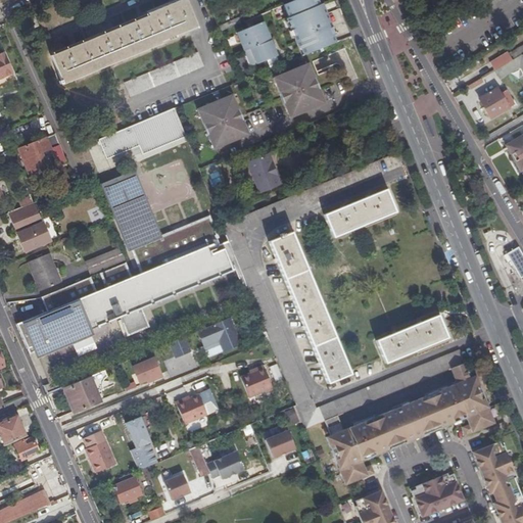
[(177,0),(49,53),(62,83),(196,29),(184,0),(177,0)]
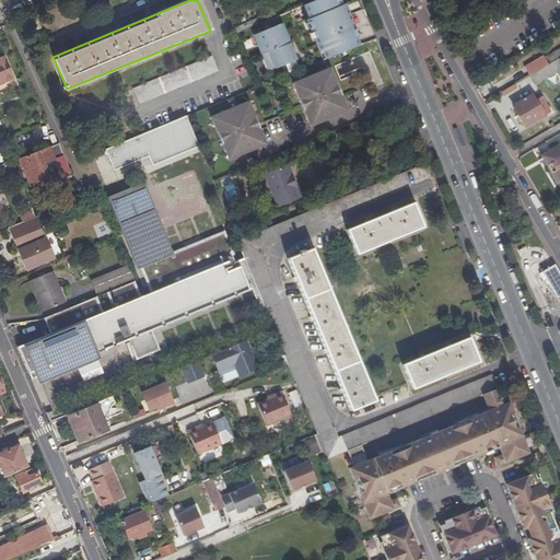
[(315,0),(304,4),(310,18),(306,20),(323,59),(358,46),(354,38),(360,36),(346,3),(340,6),(338,0),(315,0)]
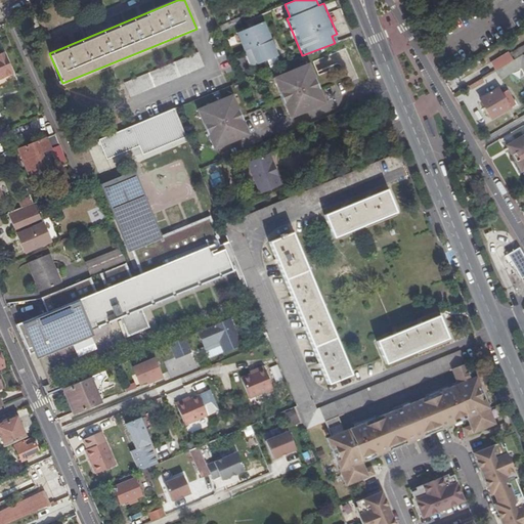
[(220,31),(247,20),(244,14),(218,26),(220,31)]
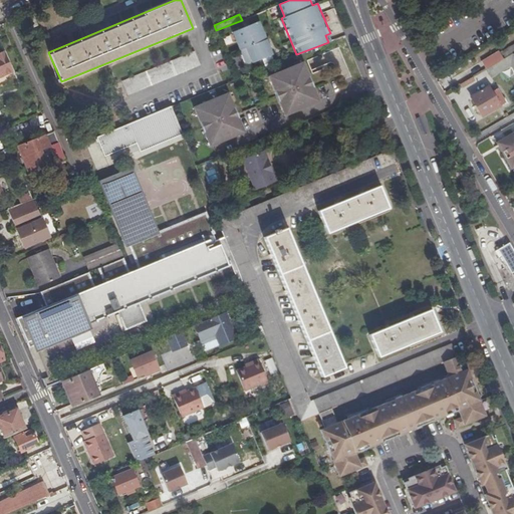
[(33,17),(22,22),(26,31),(37,26),(33,17)]
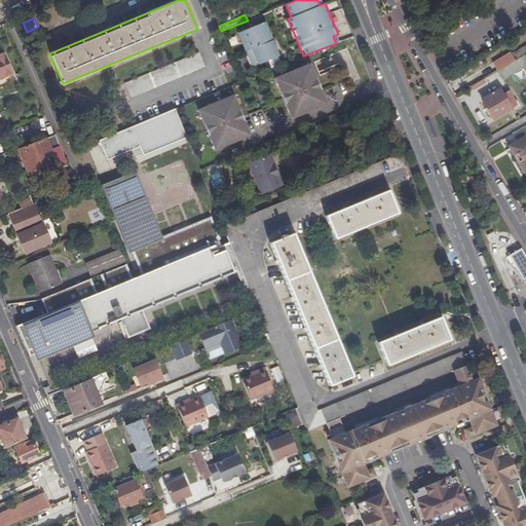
[(247,49),(252,66),(277,55),(264,21),(238,31),(246,49),(247,49)]
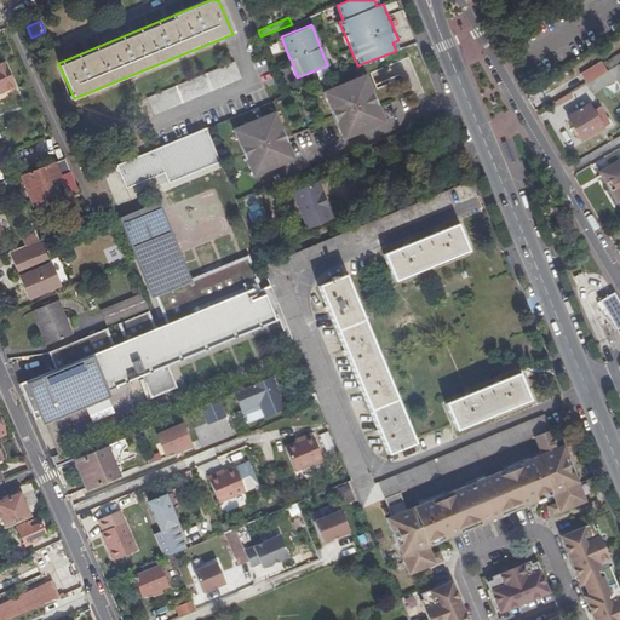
[(290,58),(285,61),(291,80),(297,78),(291,58),(290,58)]
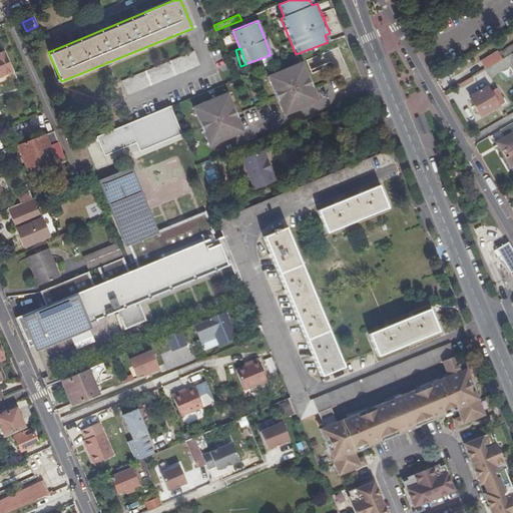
[(0,75),(12,71),(3,51),(0,51),(0,75)]
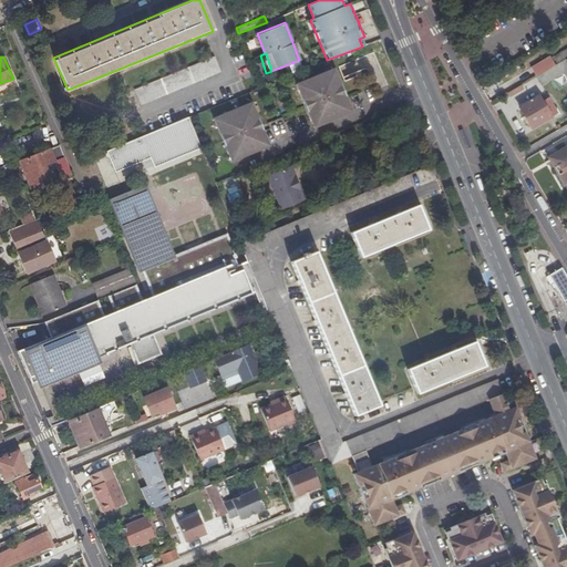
[(219,72),(214,57),(135,89),(141,104),(219,72)]
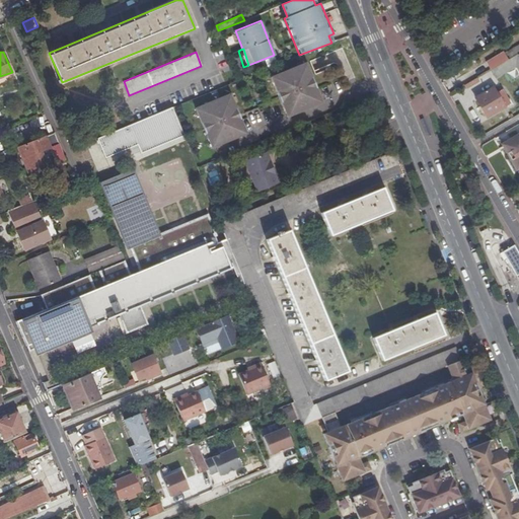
[(518,58),(517,54),(491,69),(495,77),(515,65),(518,71),(518,58)]
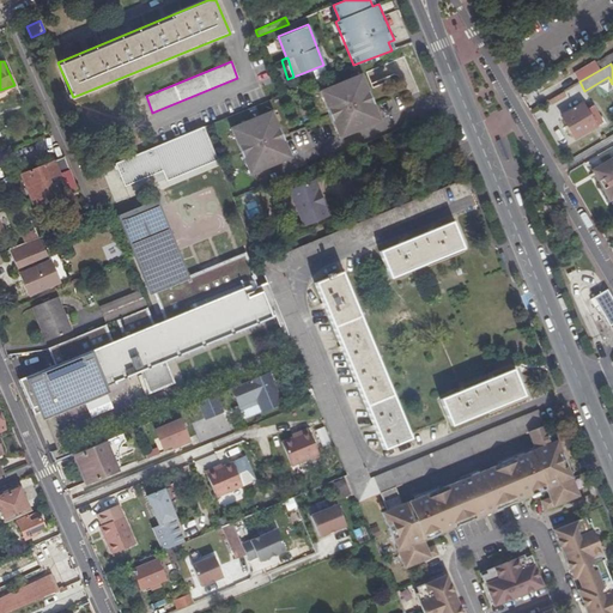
[(360,74),(319,91),(338,138),(378,121),(360,74)]
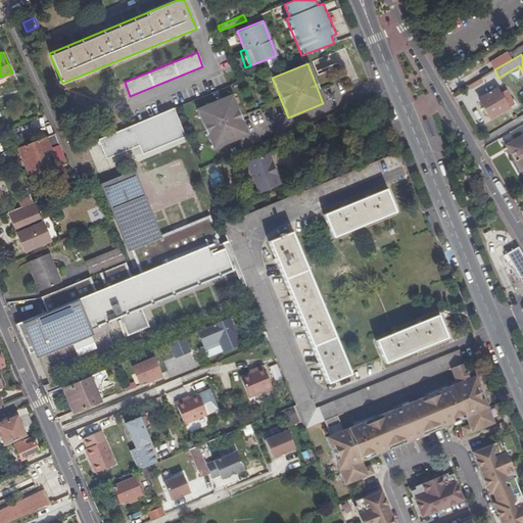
[(479,98),(489,116),(512,104),(505,91),(500,94),(496,88),(479,98)]
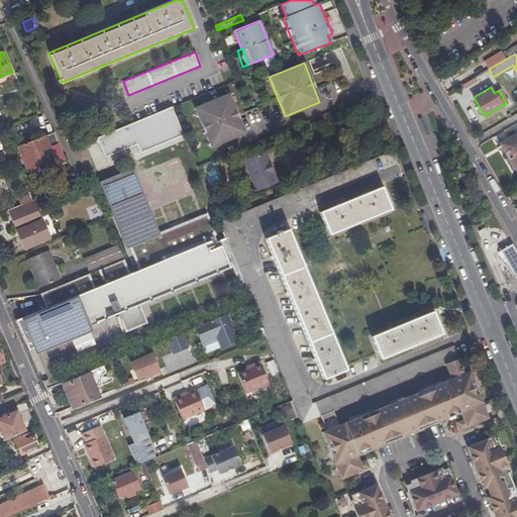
[(228,94),(193,108),(209,147),(244,133),(228,94)]
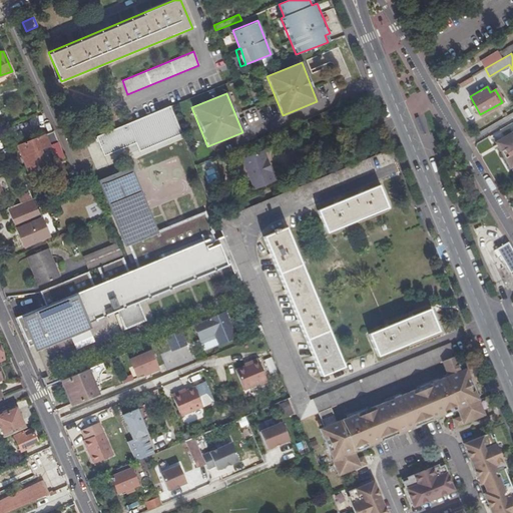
[(138,153),(179,139),(168,109),(94,134),(102,155),(135,144),(138,153)]
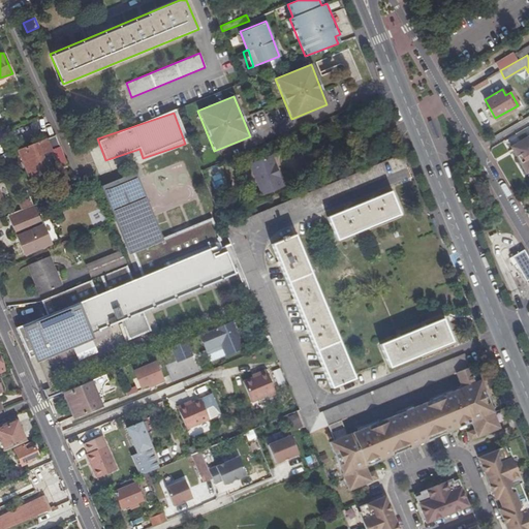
[(250,135),(257,133),(253,120),(246,122),(250,135)]
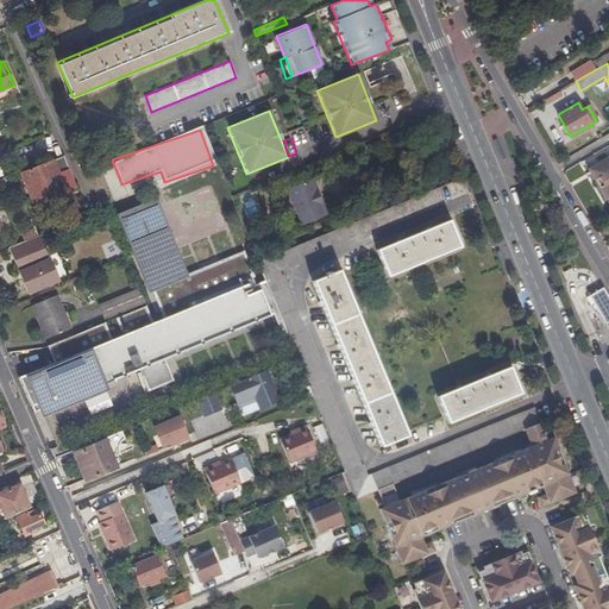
[(380,151),(369,156),(381,180),(390,175),(380,151)]
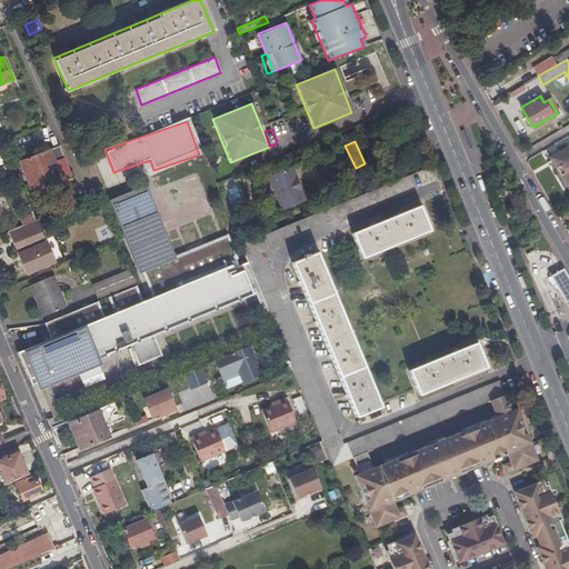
[(60,145),(52,148),(65,173),(71,170),(60,145)]
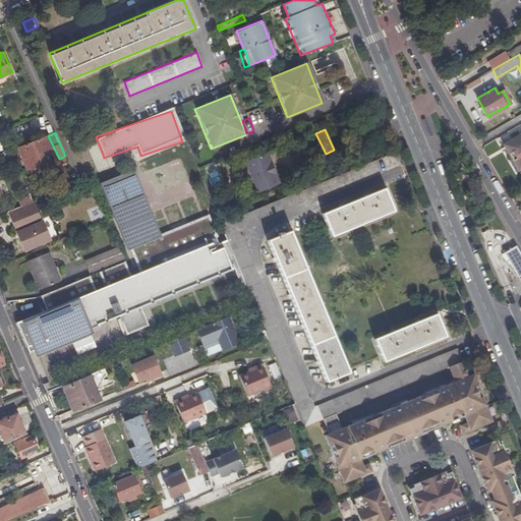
[(520,133),(505,143),(519,168),(520,166),(520,133)]
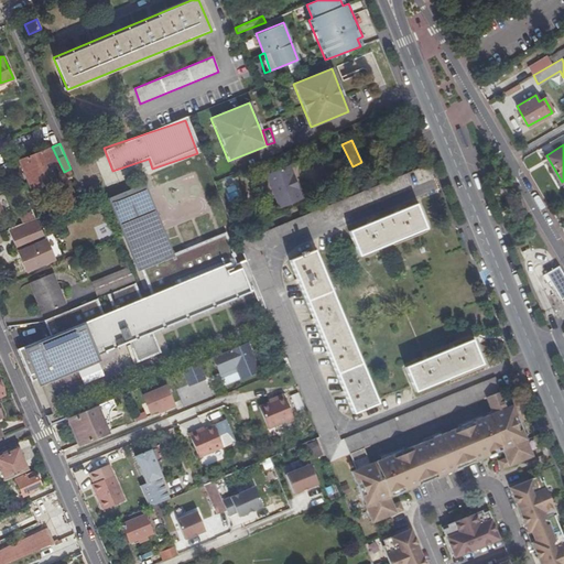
[(64,172),(52,147),(20,160),(31,186),(64,172)]
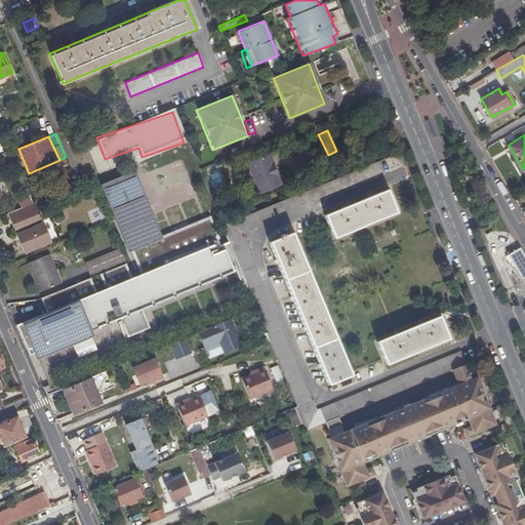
[(96,166),(105,163),(97,144),(88,147),(96,166)]
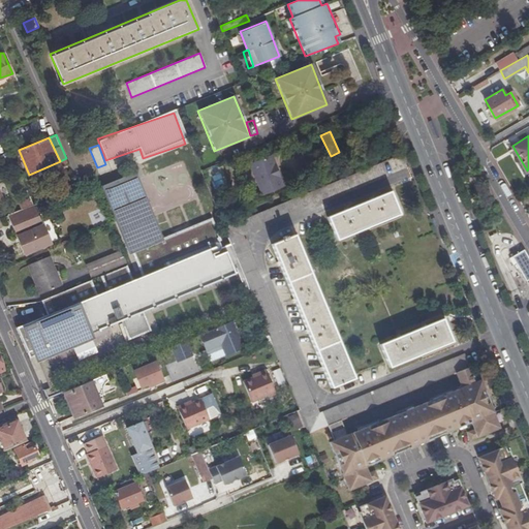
[(271,156),(249,164),(260,192),(281,184),(271,156)]
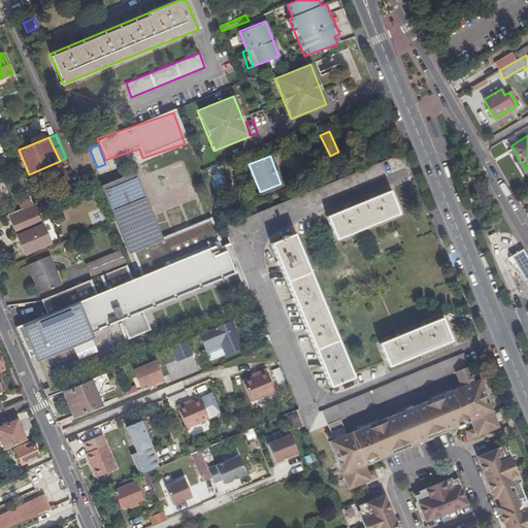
[(386,173),(381,160),(374,163),(312,189),(223,226),(228,238),(230,242),(240,269),(257,308),(270,342),(297,406),(306,430),(385,399),(392,396),(467,366),(462,354),(399,377),(316,411),(311,402),(309,402),(246,246),(248,245),(244,237),(243,238),(241,234),(386,173)]
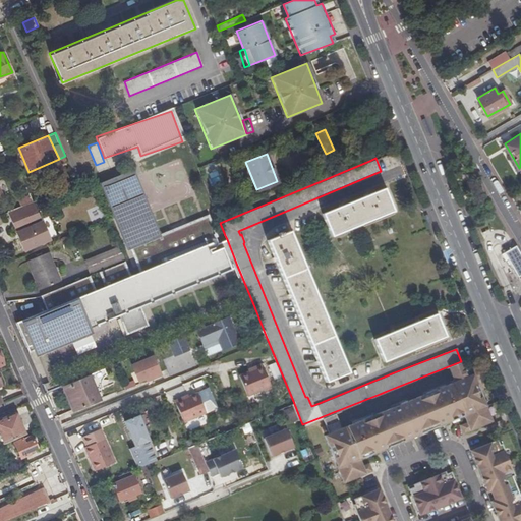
[(338,163),(328,167),(332,175),(350,167),(347,161),(339,165),(338,163)]
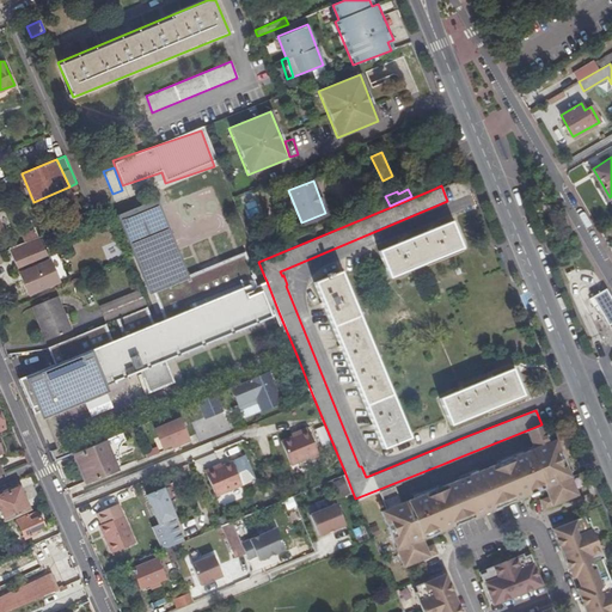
[(254,200),(243,206),(251,220),(261,215),(254,200)]
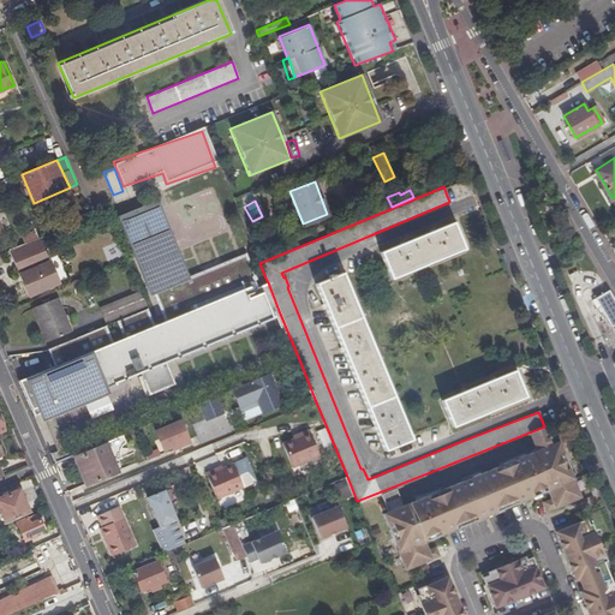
[(125,231),(149,221),(145,212),(119,222),(159,322),(148,327),(141,310),(111,323),(118,340),(107,345),(100,327),(55,345),(63,362),(54,366),(17,381),(34,417),(41,413),(47,411),(139,372),(148,395),(175,383),(166,362),(280,314),(268,282),(251,288),(249,284),(246,278),(250,276),(240,254),(179,278),(181,285),(175,287),(173,281),(162,255),(138,264),(125,231)]
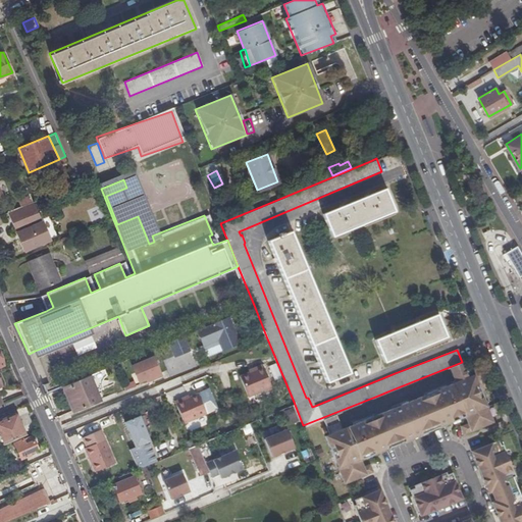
[(138,216),(126,188),(106,196),(117,224),(138,216)]
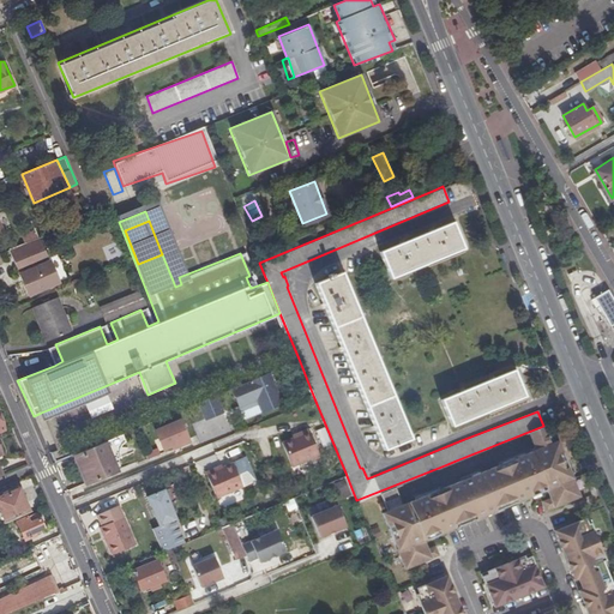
[(451,221),(379,251),(390,277),(435,258),(462,247),(451,221)]
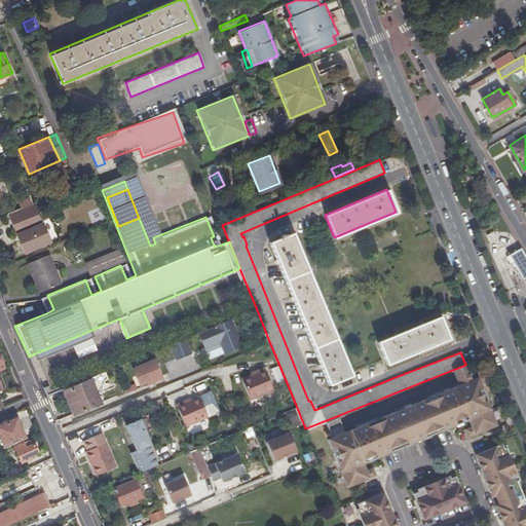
[(33,203),(0,216),(0,218),(3,226),(11,223),(24,253),(44,245),(36,226),(42,223),(34,202),(33,203)]
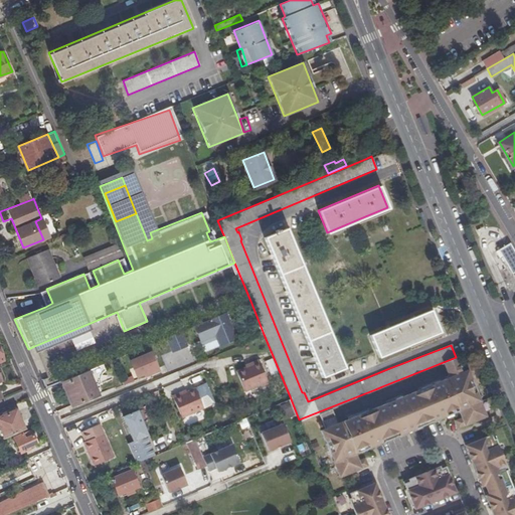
[(342,367),(286,227),(265,236),(321,376),(342,367)]
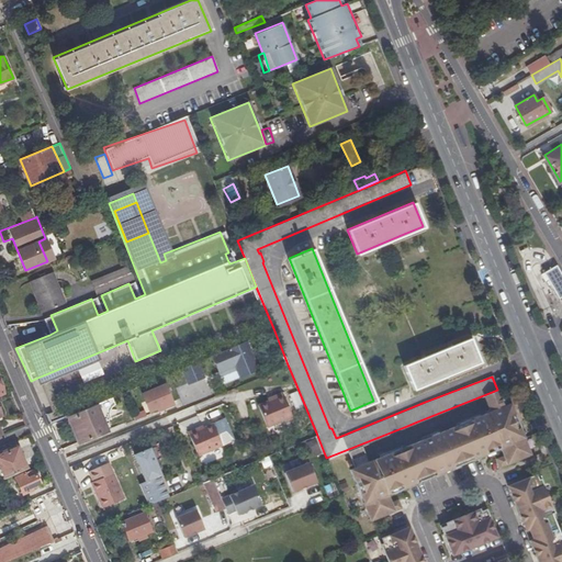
[(243,254),(227,259),(229,263),(245,258),(243,254)]
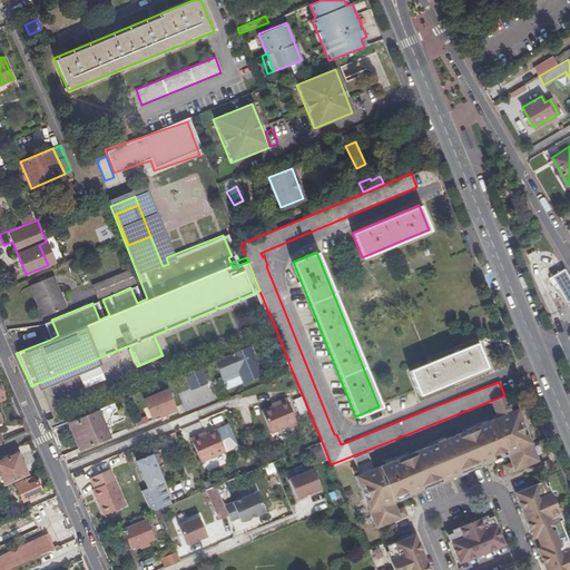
[(569,278),(563,268),(558,272),(551,276),(567,303),(569,301),(569,278)]
